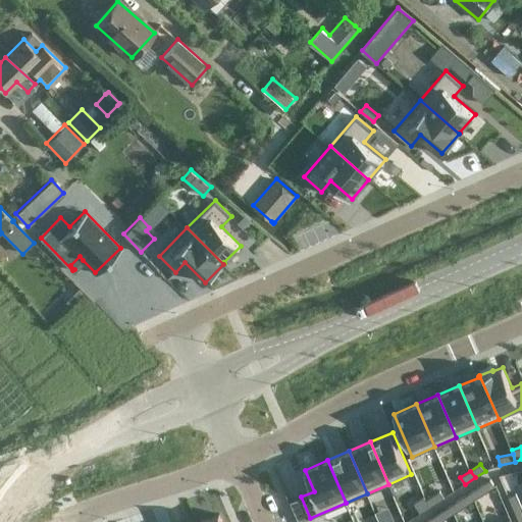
[(490,479),(480,486),(485,492),(496,486),(490,479)]
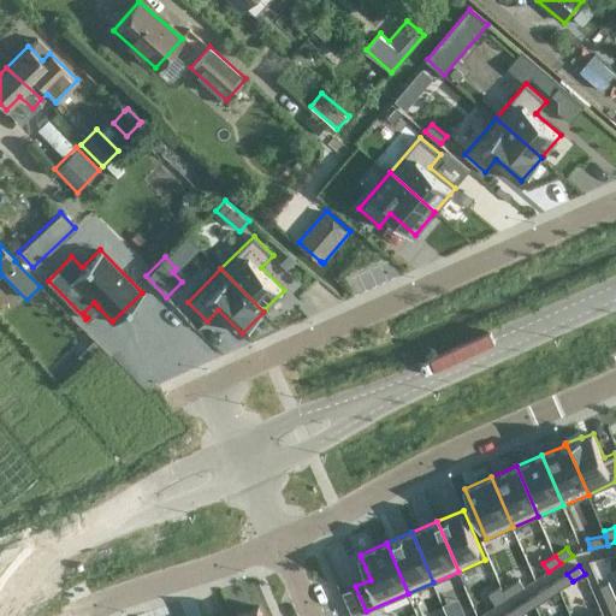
[(567,574),(555,581),(560,590),(573,581),(567,574)]
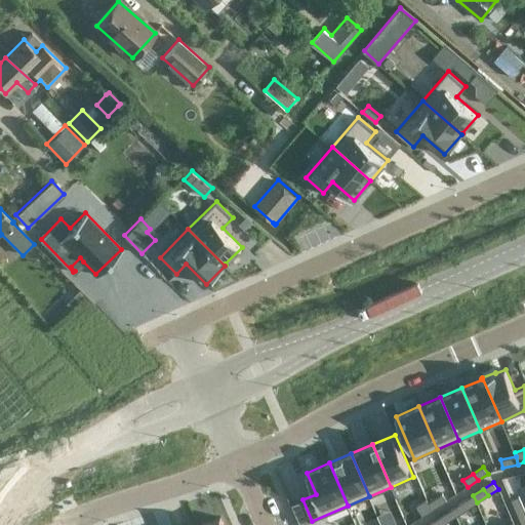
[(443,493),(429,502),(434,510),(447,500),(443,493)]
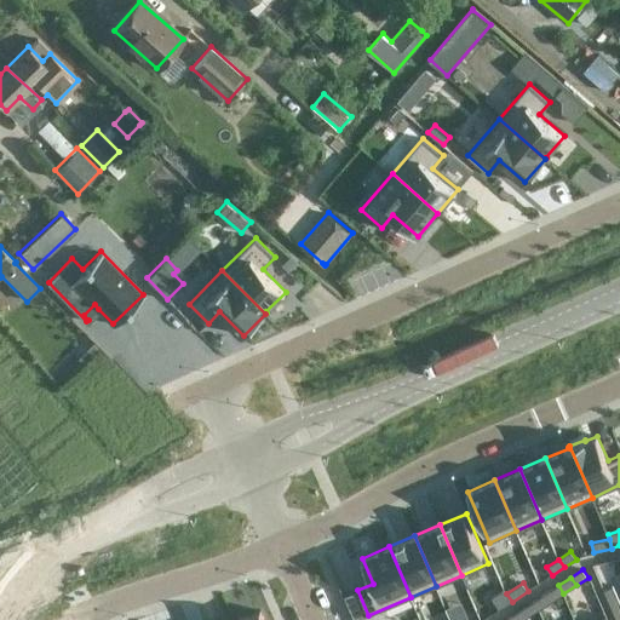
[(558,585),(546,593),(551,602),(563,593),(558,585)]
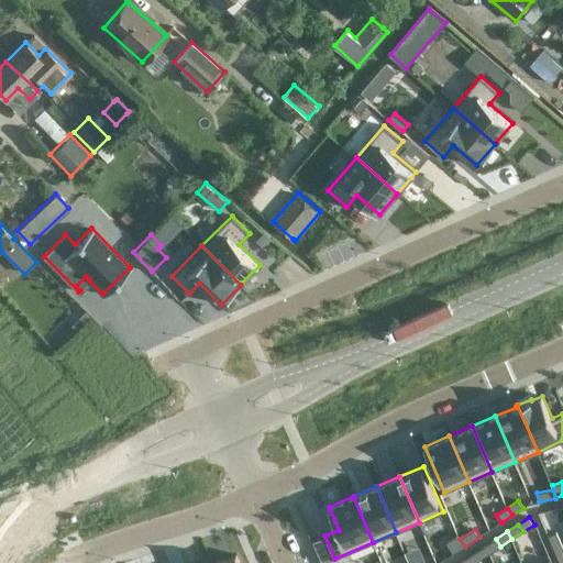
[(562,545),(556,531),(549,536),(555,552),(562,548),(562,545)]
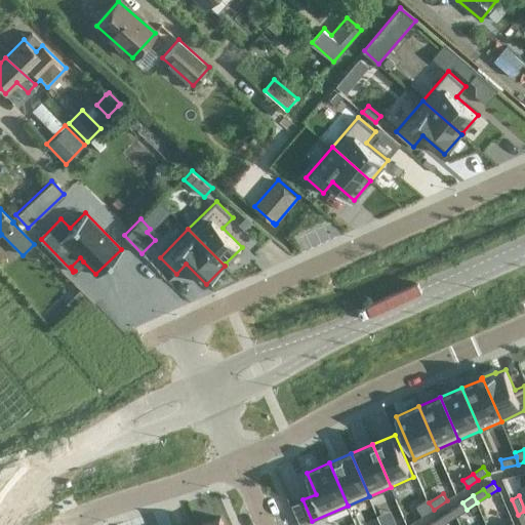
[(427,498),(416,506),(423,516),(434,510),(429,502),(427,498)]
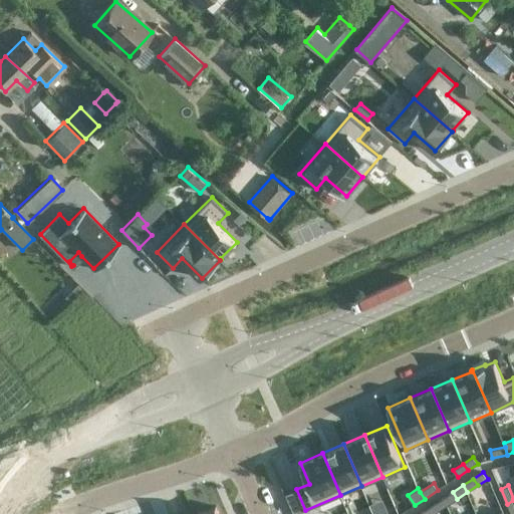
[(453,492),(443,498),(447,505),(457,499),(453,492)]
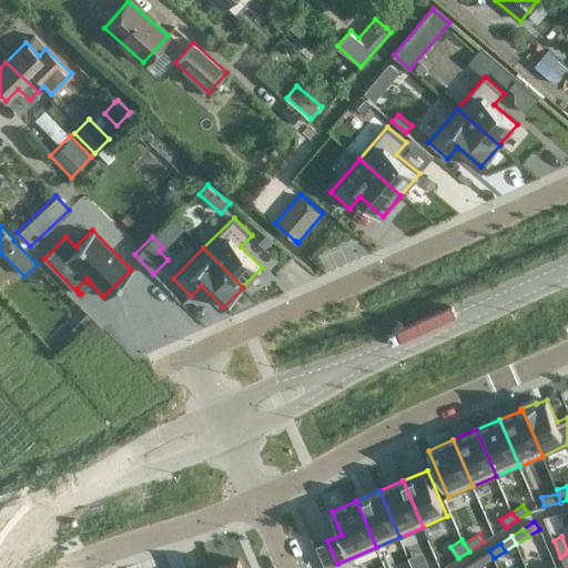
[(489,550),(478,558),(483,566),(494,558),(489,550)]
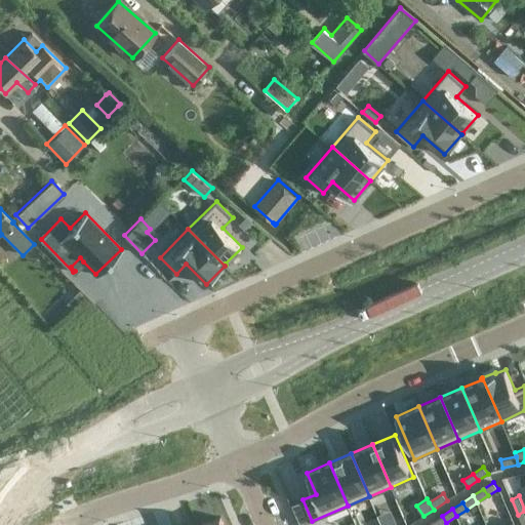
[(442,516),(432,523),(433,524),(443,524),(446,523),(442,516)]
